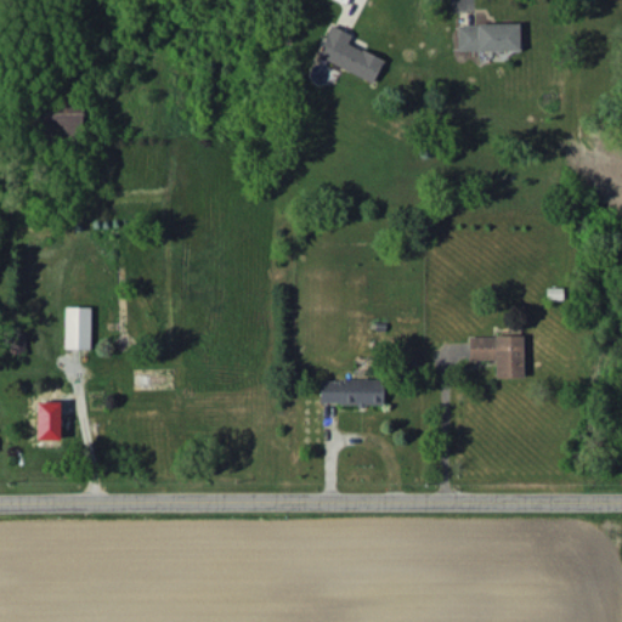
[(519,22),(457,24),(458,51),(519,49),(519,22)]
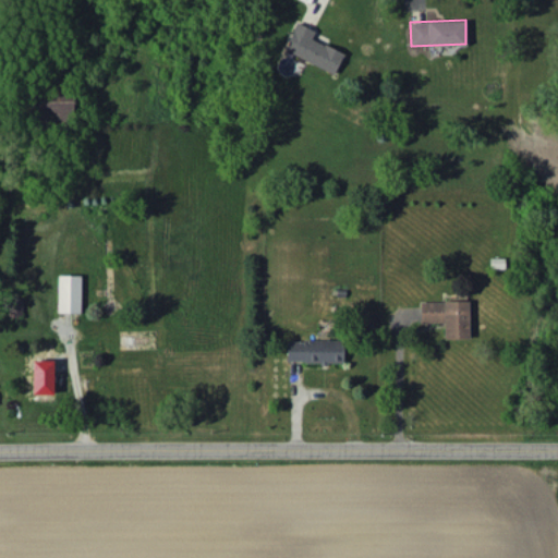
[(343,51),(311,38),(315,29),(295,22),(283,51),(335,72),(343,51)]
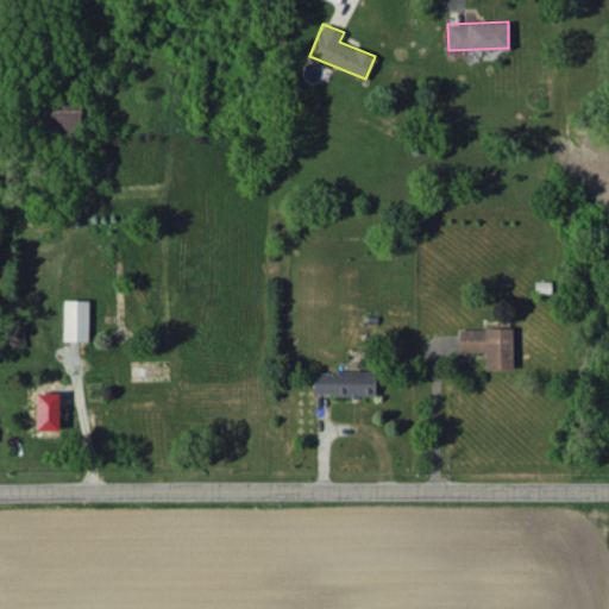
[(88,341),(88,300),(63,300),(63,340),(88,341)]
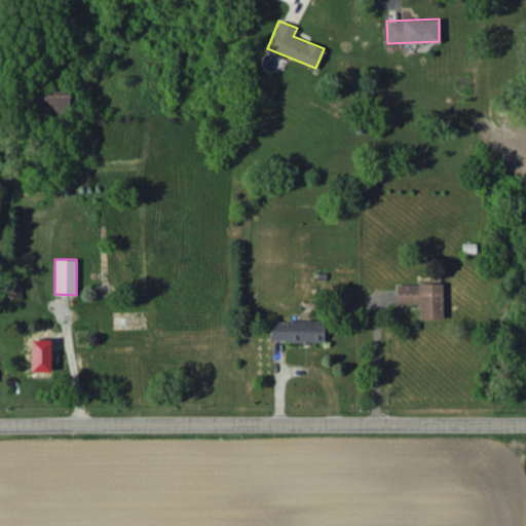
[(442,284),(397,284),(397,304),(418,304),(418,320),(442,320),(442,284)]
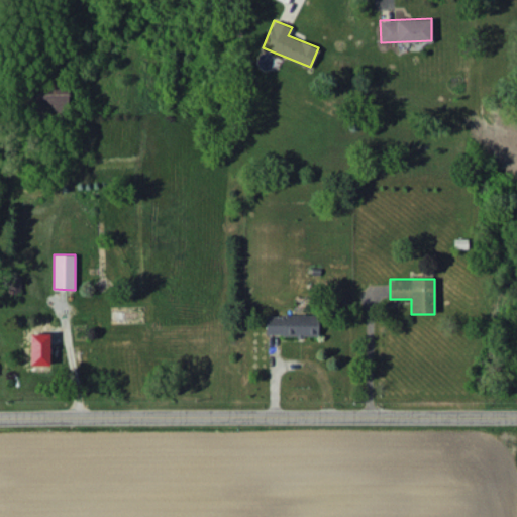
[(318,315),(266,315),(266,335),(318,335),(318,315)]
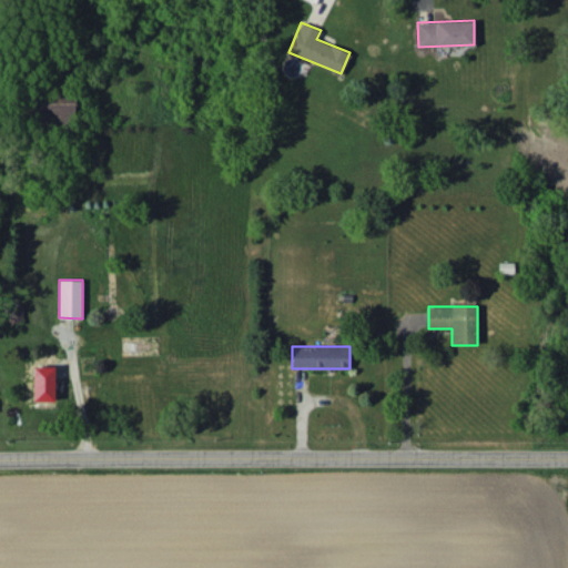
[(53,366),(33,366),(34,401),(54,401),(53,366)]
